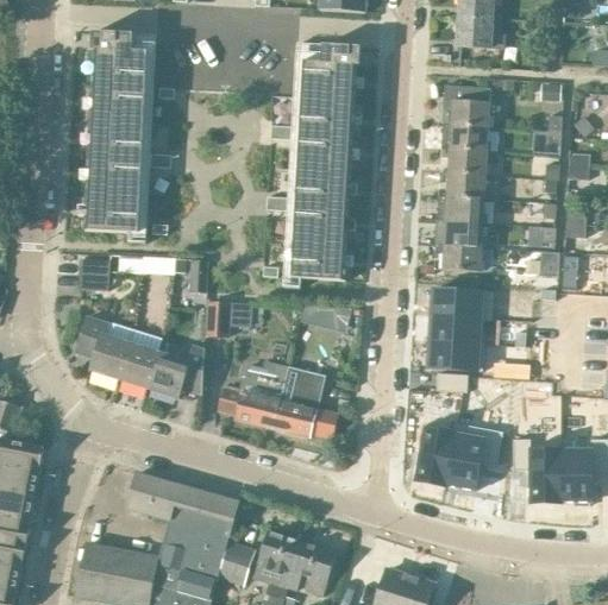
[(364,12),(364,0),(319,0),(319,10),(364,12)]
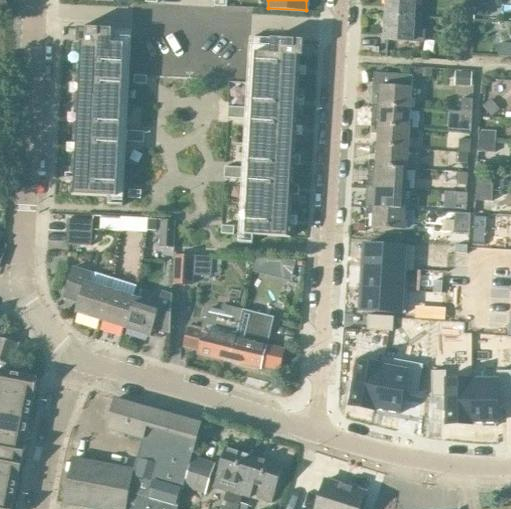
[(413,15),(413,0),(385,0),(384,13),(413,15)]
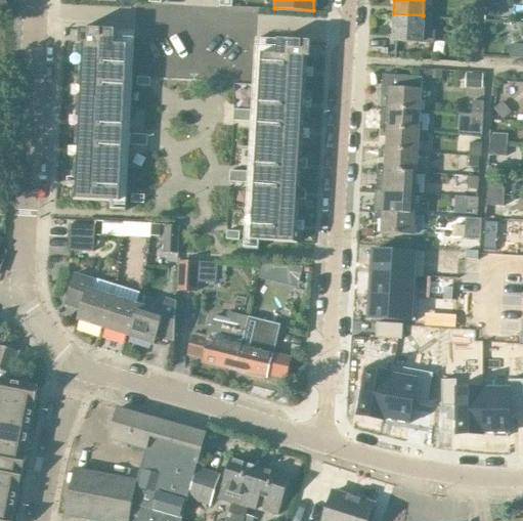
[(484,0),(484,3),(483,14),(499,14),(500,4),(499,0),(484,0)]
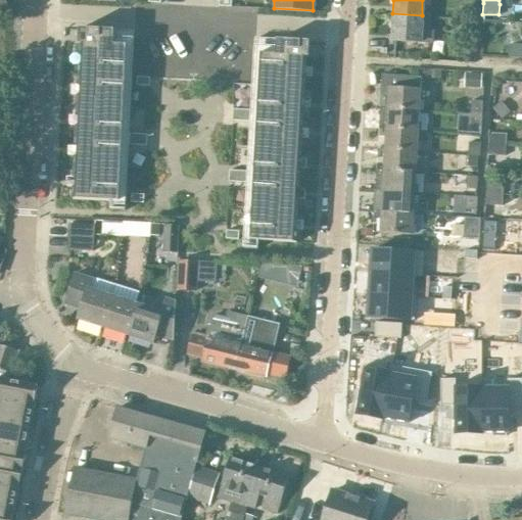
[(476,17),(477,9),(462,8),(461,17),(476,17)]
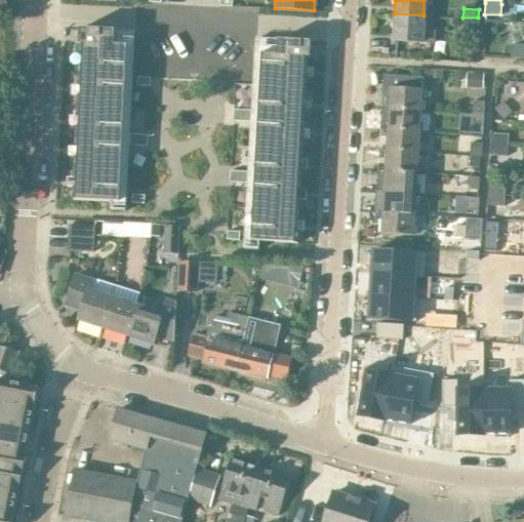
[(432,15),(424,15),(394,13),(393,39),(434,41),(435,29),(431,29),(432,15)]
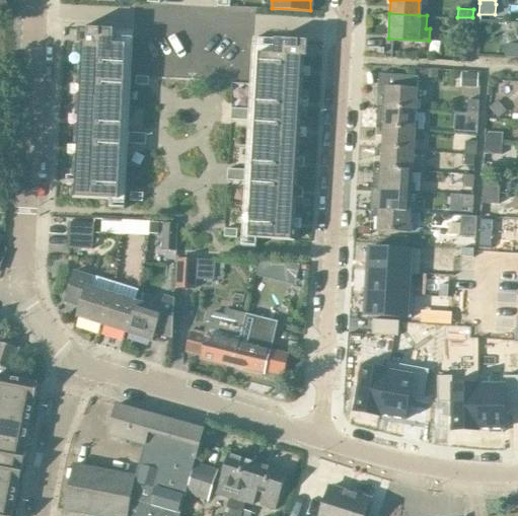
[(471,27),(472,17),(457,17),(457,26),(471,27)]
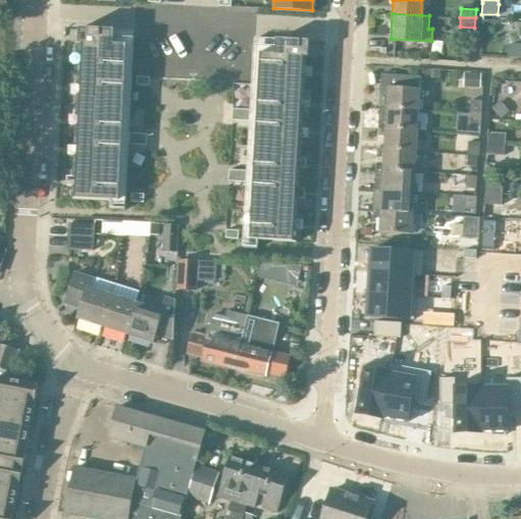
[(72,185),(71,197),(98,198),(106,199),(117,199),(118,198),(123,76),(129,76),(133,29),(79,27),(77,43),(80,43),(79,53),(81,53),(81,62),(79,62),(77,84),(80,84),(80,93),(76,93),(75,114),(77,114),(77,123),(75,123),(74,145),(76,145),(75,154),(73,154),(72,175),(74,175),(74,185),(72,185)]
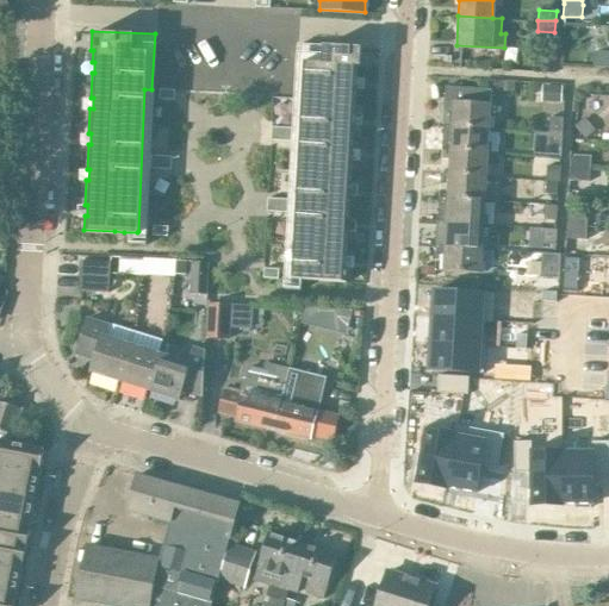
[(291,276),(291,277),(304,277),(314,279),(345,280),(346,267),(342,266),(343,255),(346,255),(347,231),(345,230),(346,219),(348,219),(349,195),(347,195),(347,183),(350,183),(352,160),(348,160),(349,148),(352,148),(354,124),(350,124),(352,112),(354,113),(355,88),(353,88),(353,76),(356,77),(356,64),(359,64),(360,45),(297,42),(293,99),(300,99),(291,276)]
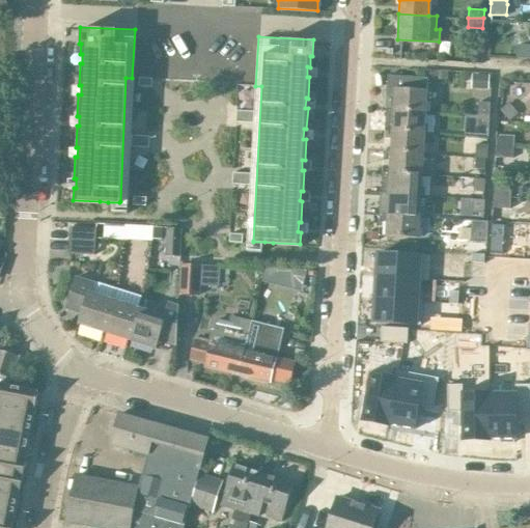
[(529,56),(529,43),(518,43),(517,56),(529,56)]
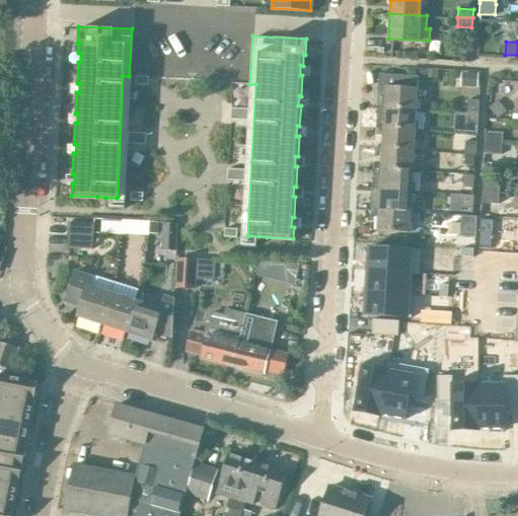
[(461,71),(460,85),(476,86),(477,72),(461,71)]
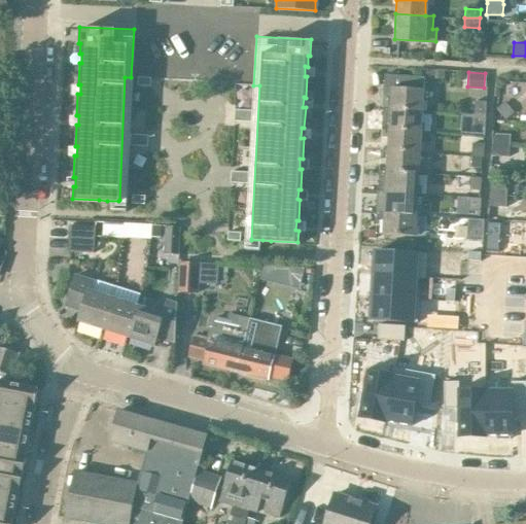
[(383,94),(382,106),(389,106),(389,107),(421,109),(423,75),(384,73),(383,94)]
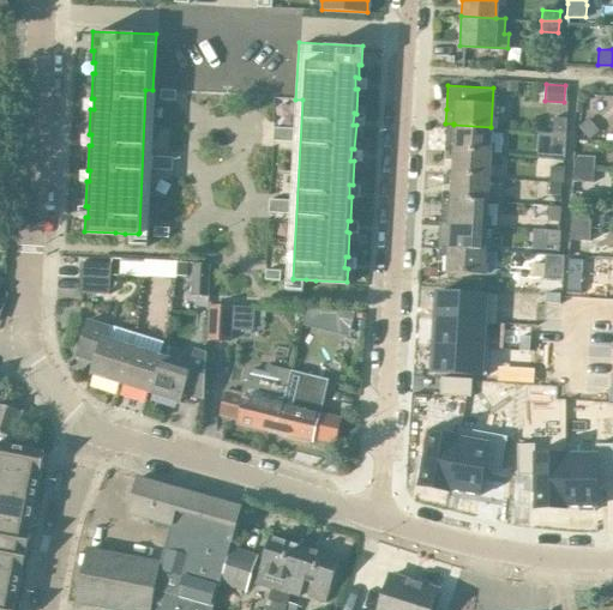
[(160,88),(160,98),(174,98),(174,94),(175,89),(160,88)]
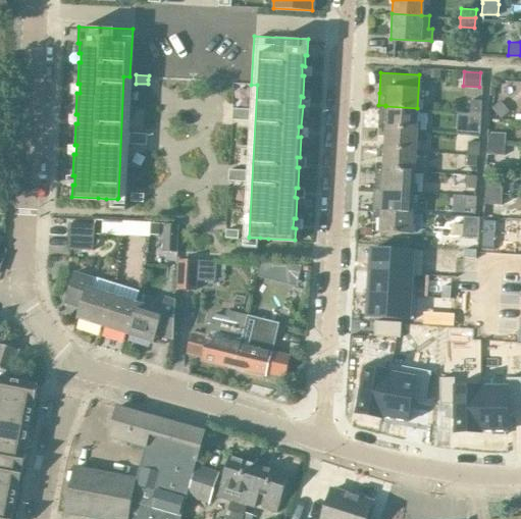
[(499,99),(489,107),(499,118),(508,110),(499,99)]
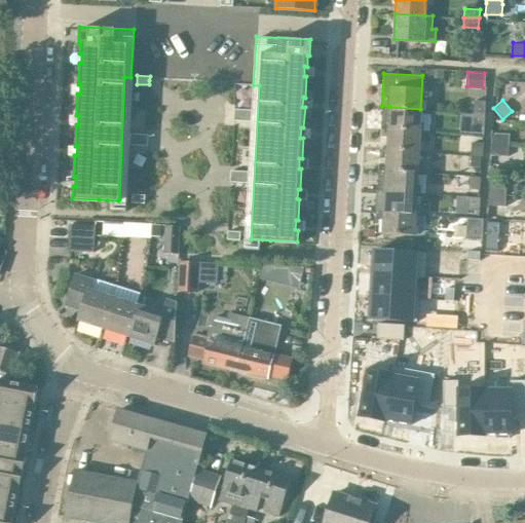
[(485,112),(485,101),(473,101),(473,112),(485,112)]
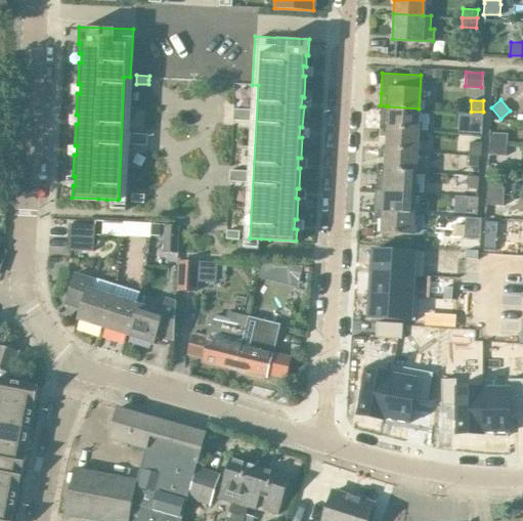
[(380,105),(379,126),(386,126),(386,127),(418,129),(419,109),(387,106),(387,105),(380,105)]
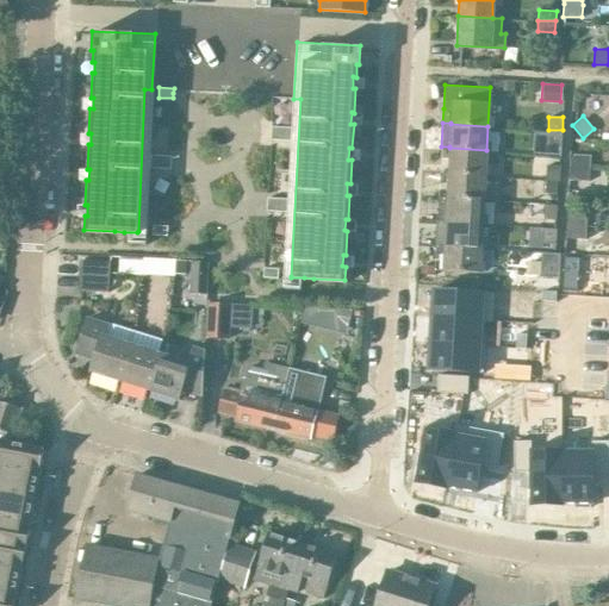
[(271,125),(269,138),(280,138),(280,125),(271,125)]
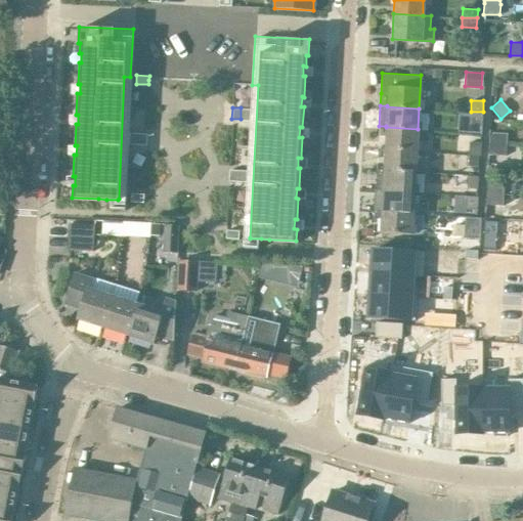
[(241,107),(241,119),(250,120),(250,107),(241,107)]
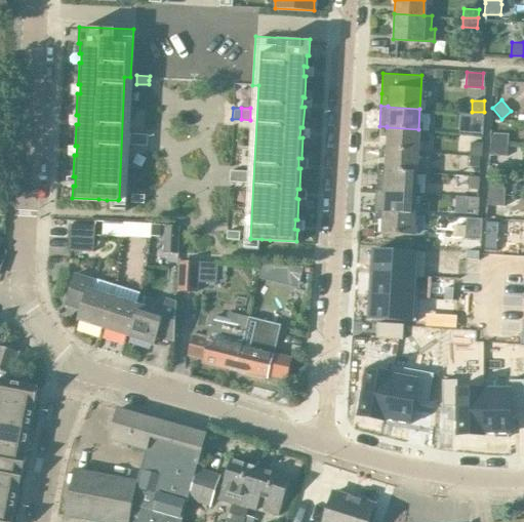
[(483,126),(484,112),(472,112),(471,126),(483,126)]
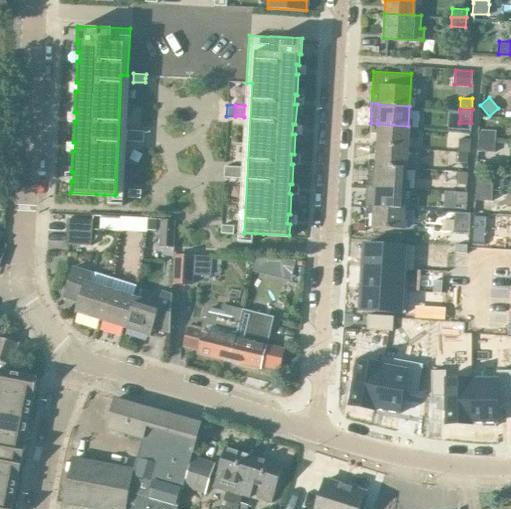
[(407,146),(408,126),(377,124),(377,123),(370,123),(370,130),(377,131),(376,144),(407,146)]
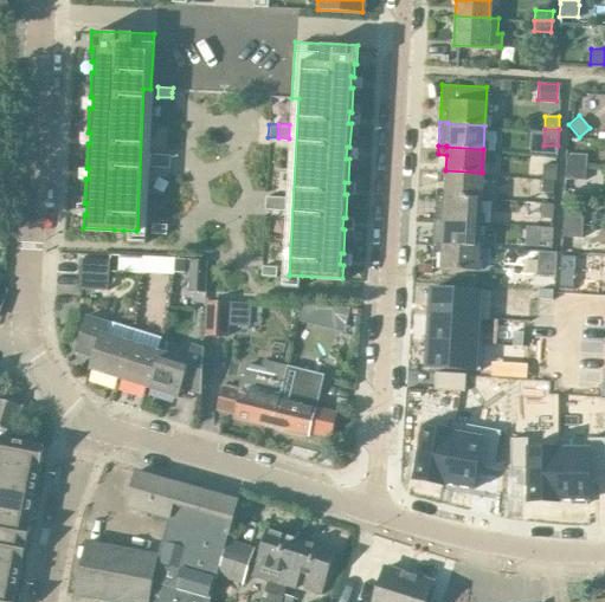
[(148,153),(148,166),(158,166),(159,153),(148,153)]
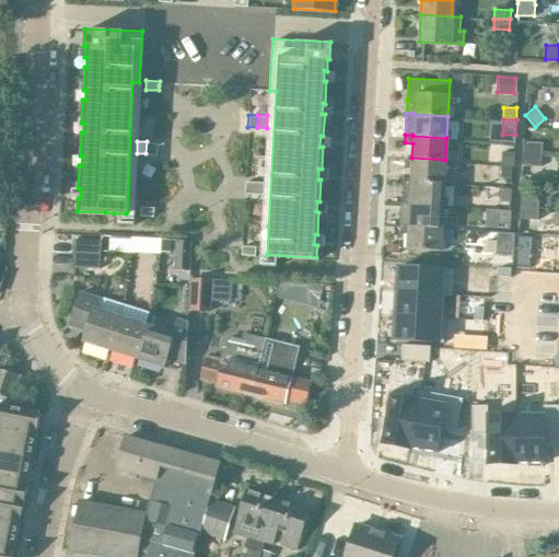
[(147,141),(146,153),(155,154),(156,142),(147,141)]
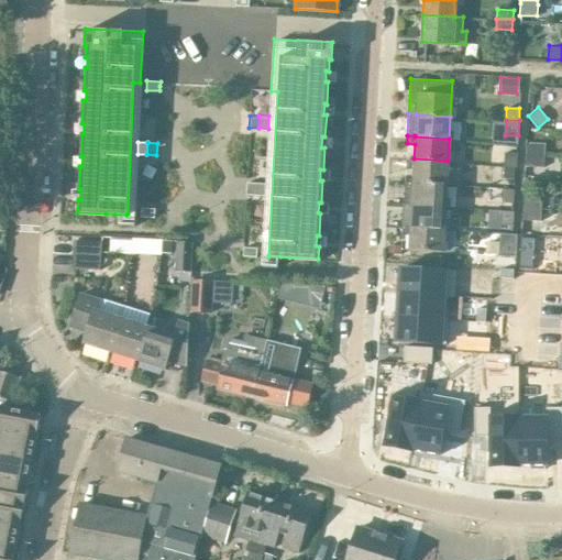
[(544,155),(546,143),(526,142),(526,155),(544,155)]
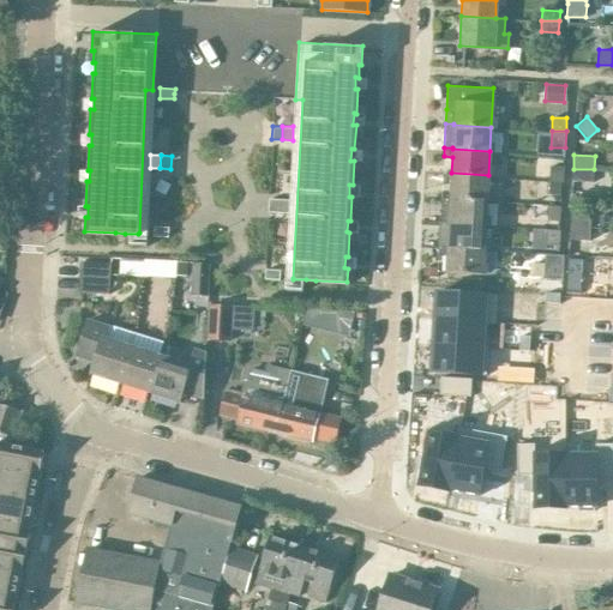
[(564,180),(564,167),(550,165),(550,179),(564,180)]
